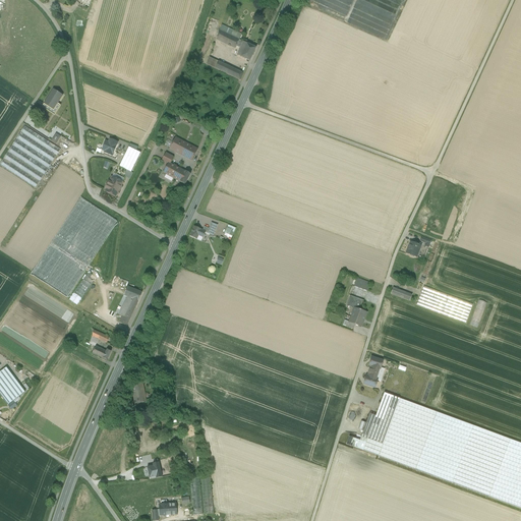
[(223,25),(220,32),(239,41),(242,34),(223,25)]
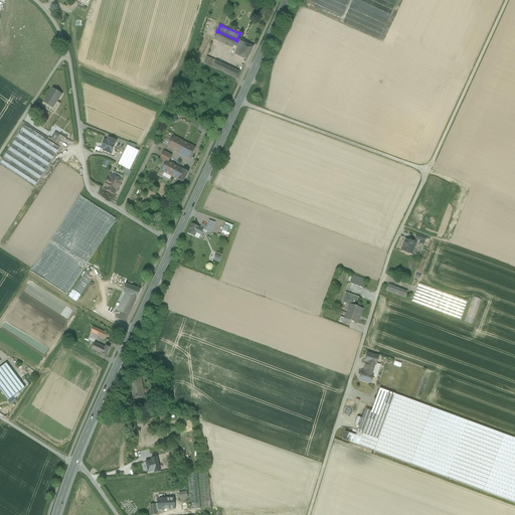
[(233,46),(236,40),(217,31),(213,40),(232,48),(233,46)]
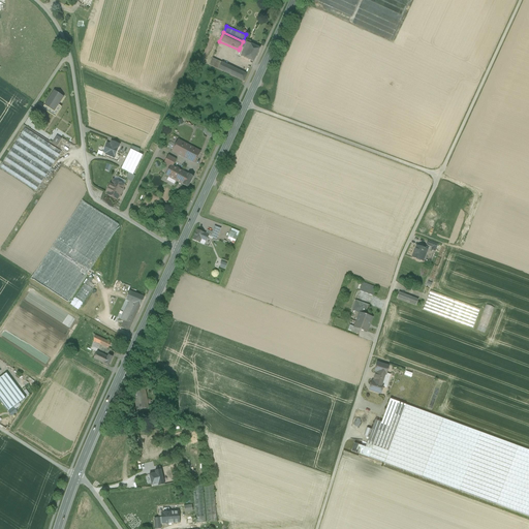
[(244,50),(241,57),(253,62),(260,49),(247,43),(244,50)]
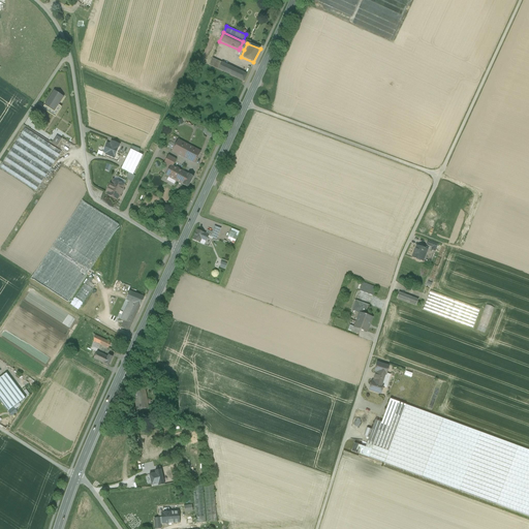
[(222,63),(213,59),(210,66),(219,70),(222,63)]
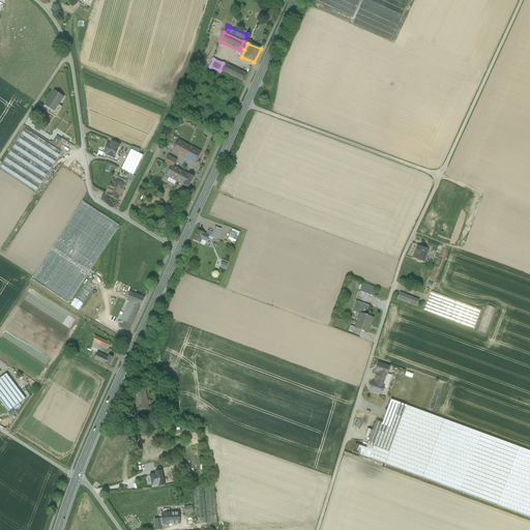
[(247,76),(223,63),(219,70),(244,83),(247,76)]
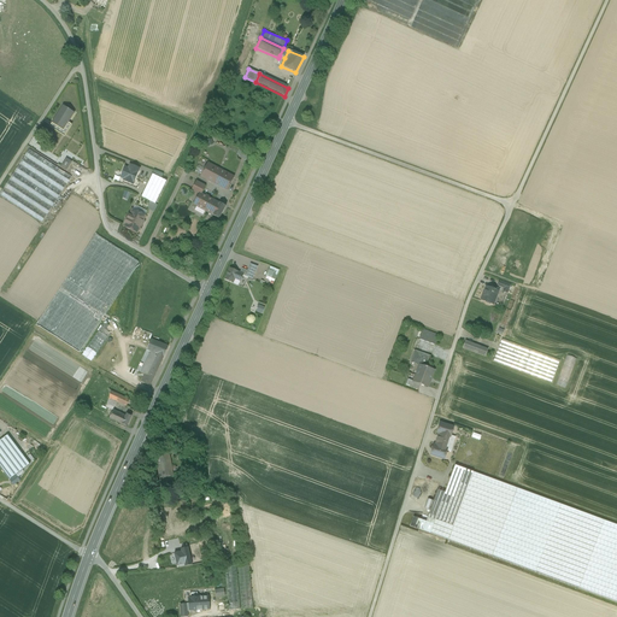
[(75,113),(63,106),(52,123),(63,130),(75,113)]
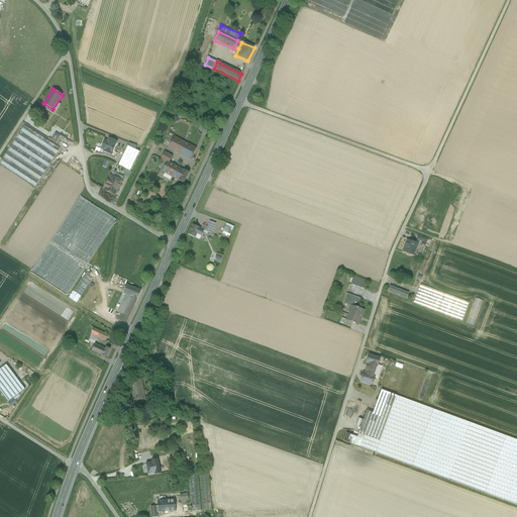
[(28,103),(22,99),(24,95),(22,93),(14,105),(16,107),(18,103),(25,107),(28,103)]
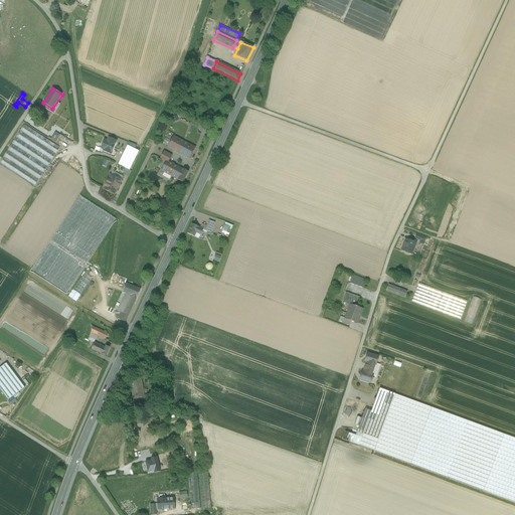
[(55,145),(24,125),(0,161),(0,163),(34,186),(56,154),(51,151),(55,145)]
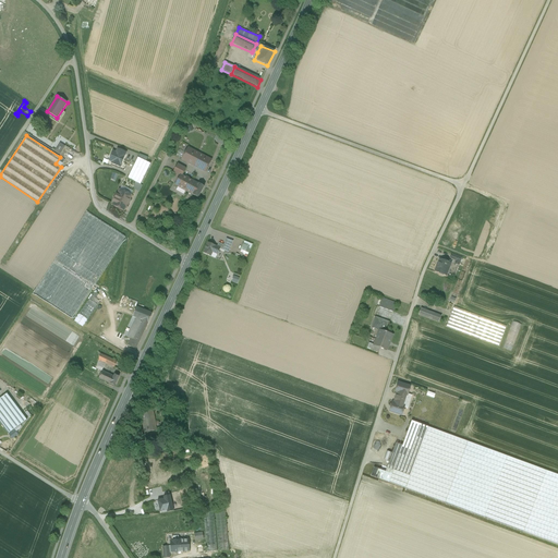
[(219,138),(215,147),(222,150),(227,142),(219,138)]
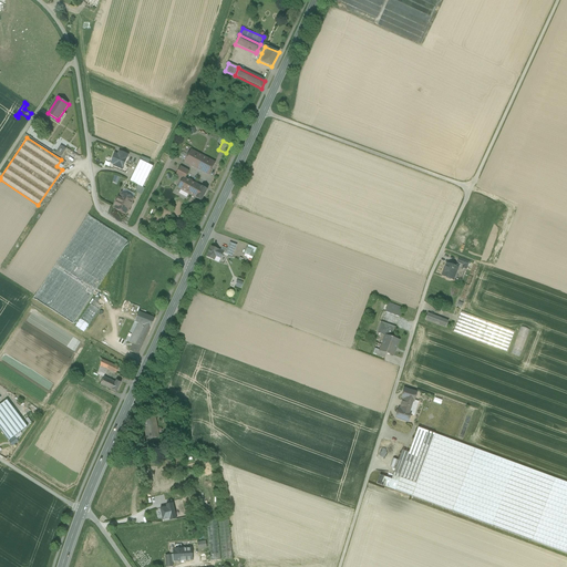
[(66,150),(61,145),(55,154),(61,157),(66,150)]
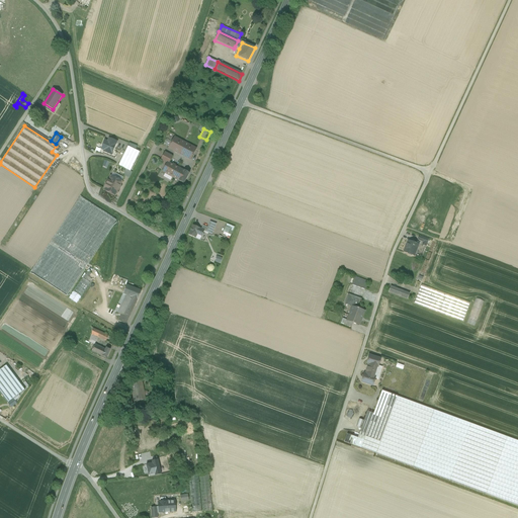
[(174,138),(169,135),(167,140),(164,146),(169,148),(174,138)]
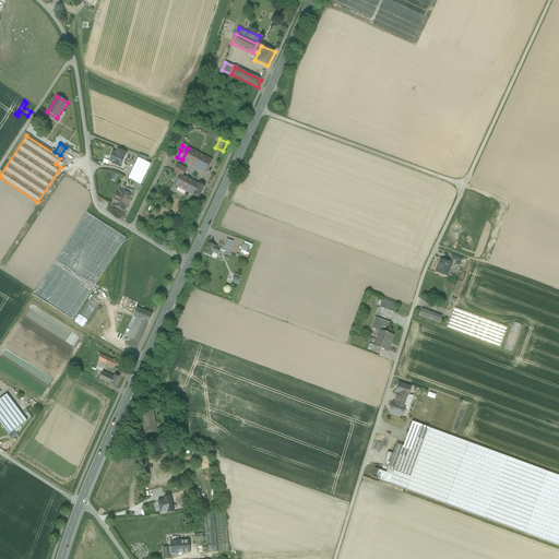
[(205,157),(188,149),(182,159),(200,169),(205,157)]
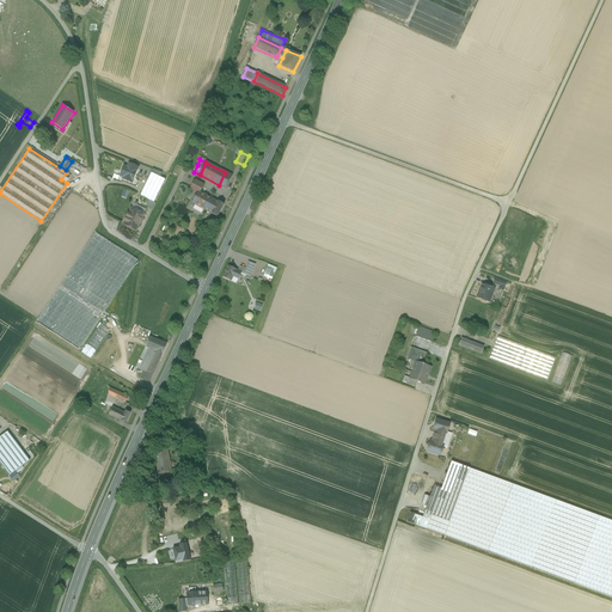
[(139,167),(132,164),(129,169),(124,166),(120,177),(123,178),(122,179),(132,184),(139,167)]
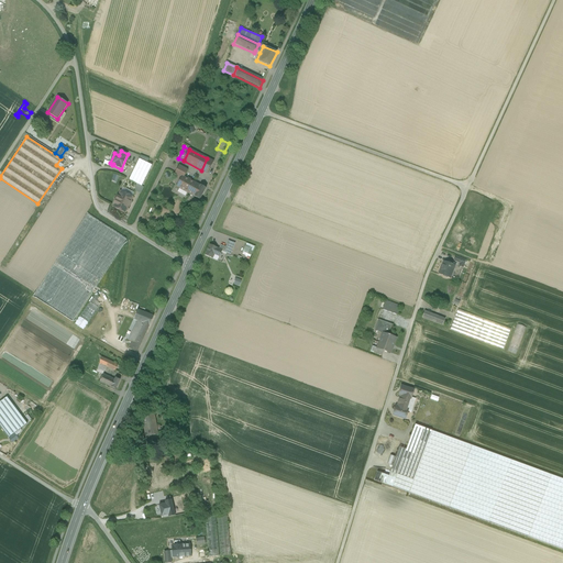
[(61,158),(56,165),(62,168),(65,162),(61,158)]
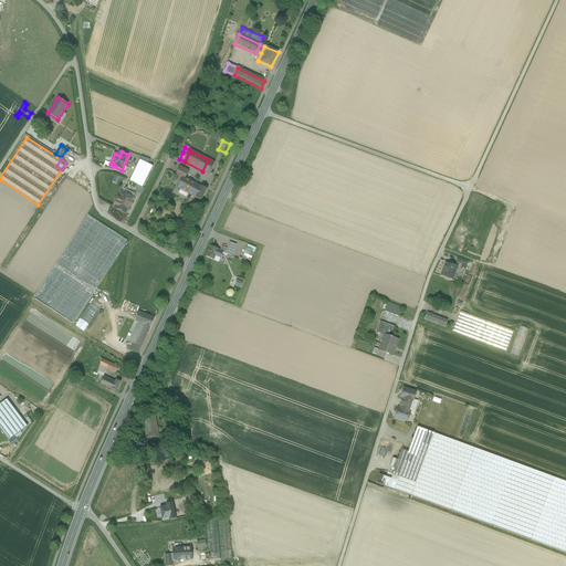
[(215,163),(208,159),(202,171),(209,175),(215,163)]
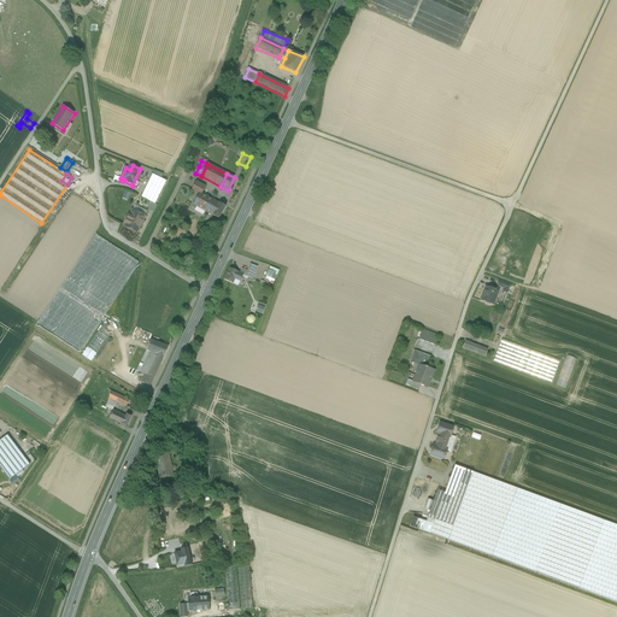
[(166,182),(152,175),(141,198),(156,205),(166,182)]
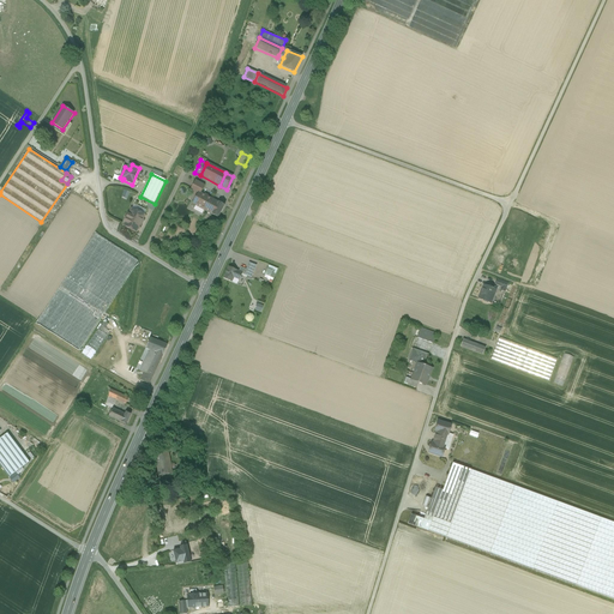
[(204,187),(196,184),(193,190),(198,192),(200,193),(204,187)]
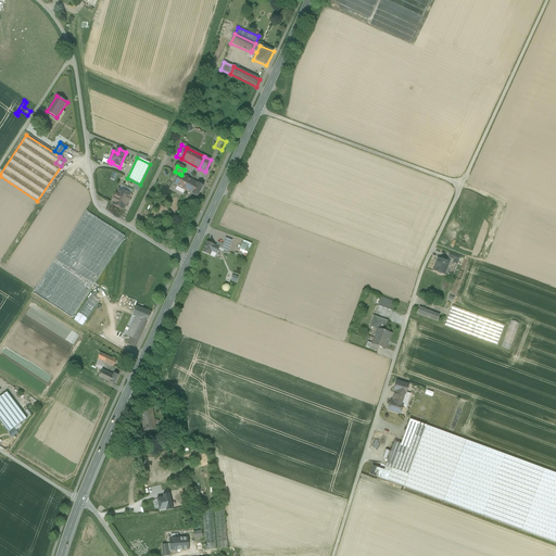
[(175,172),(169,181),(175,185),(179,174),(175,172)]
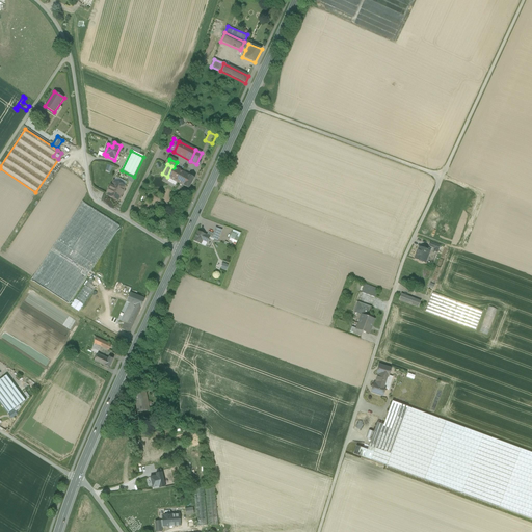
[(174,167),(171,166),(167,177),(184,185),(189,176),(174,167)]
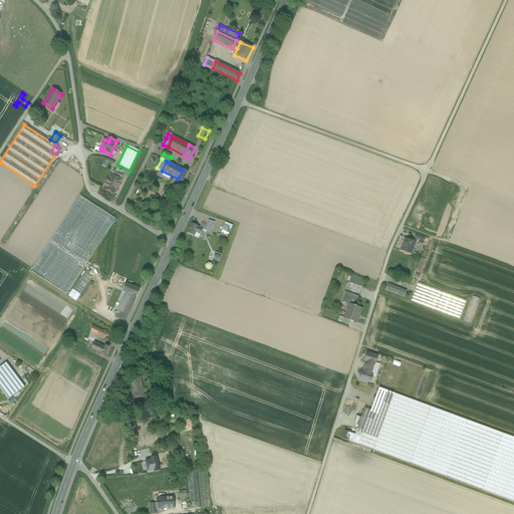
[(178,179),(178,181),(183,183),(189,172),(184,169),(183,170),(178,179)]
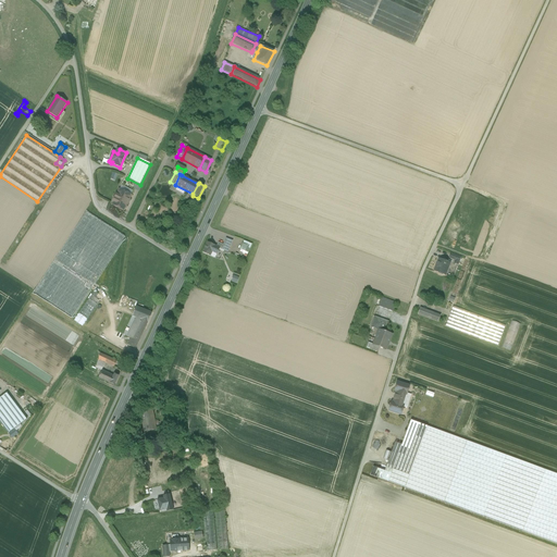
[(131,195),(119,189),(116,195),(114,198),(113,201),(113,200),(112,201),(114,202),(113,205),(124,210),(127,203),(128,203),(130,201),(130,200),(128,199),(131,195)]
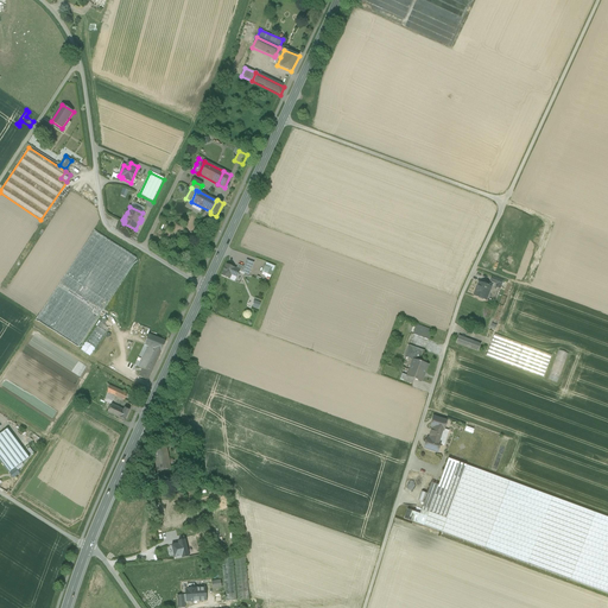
[(94,232),(37,320),(78,347),(135,259),(94,232)]
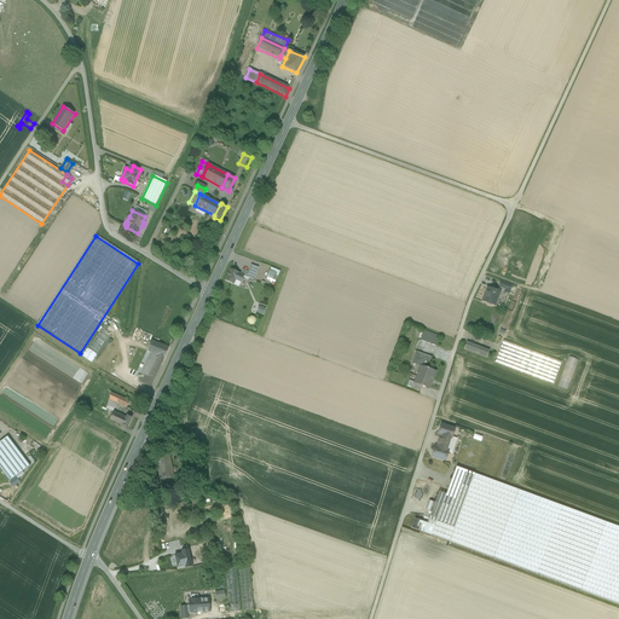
[(259,268),(252,265),(248,272),(255,276),(259,268)]
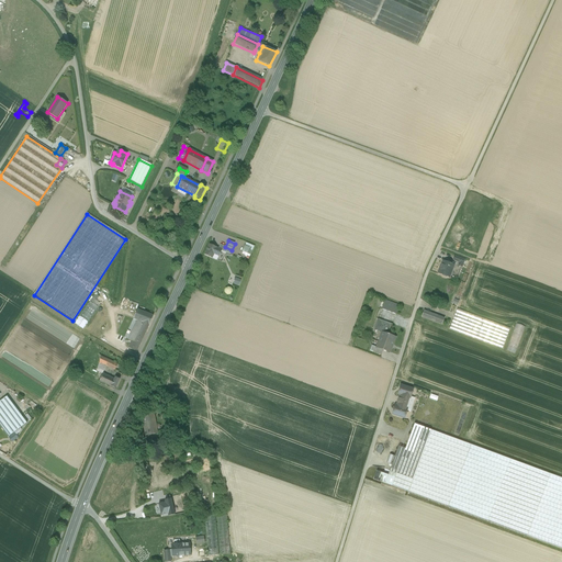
[(242,251),(250,255),(254,246),(245,243),(242,251)]
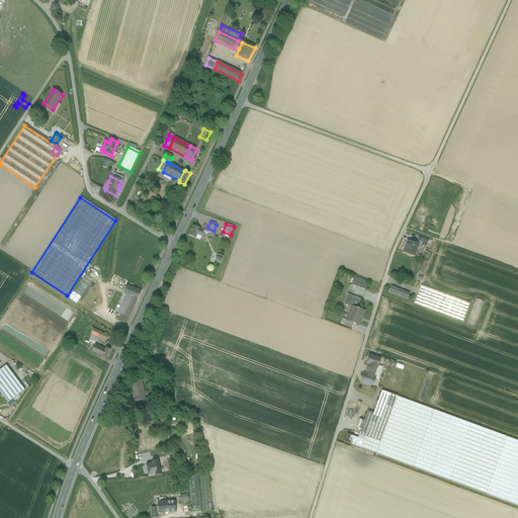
[(199,229),(193,226),(189,235),(200,240),(203,231),(204,231),(201,230),(199,229)]
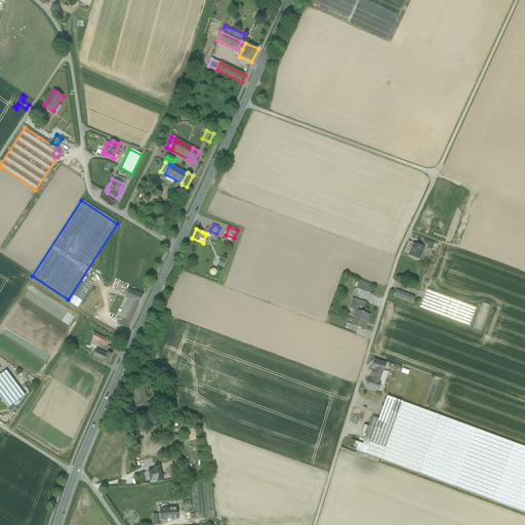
[(216,234),(210,231),(206,229),(204,233),(207,234),(206,234),(214,238),(216,234)]
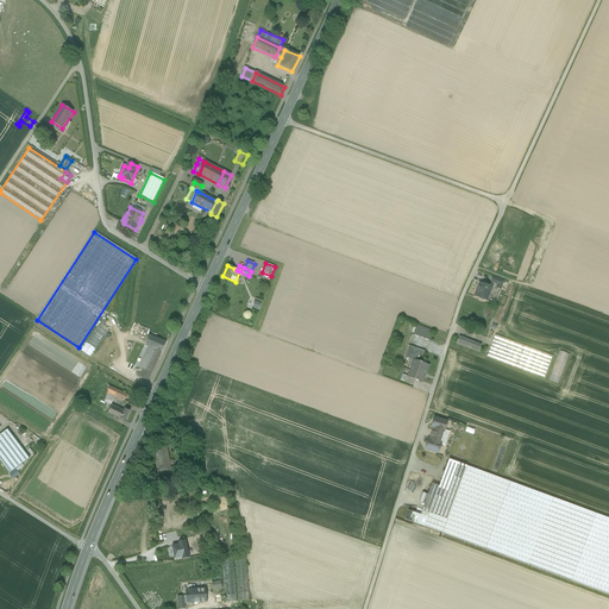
[(503,282),(493,278),(491,282),(497,284),(496,288),(501,289),(503,282)]
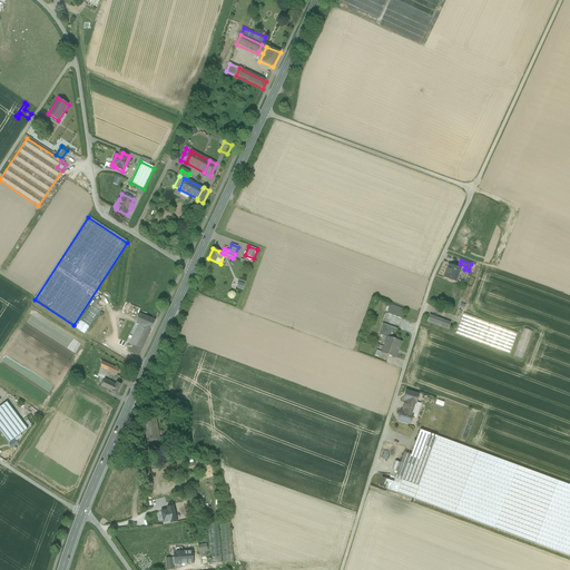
[(460,269),(450,265),(446,273),(444,277),(449,278),(449,279),(452,282),(453,281),(455,282),(460,269)]
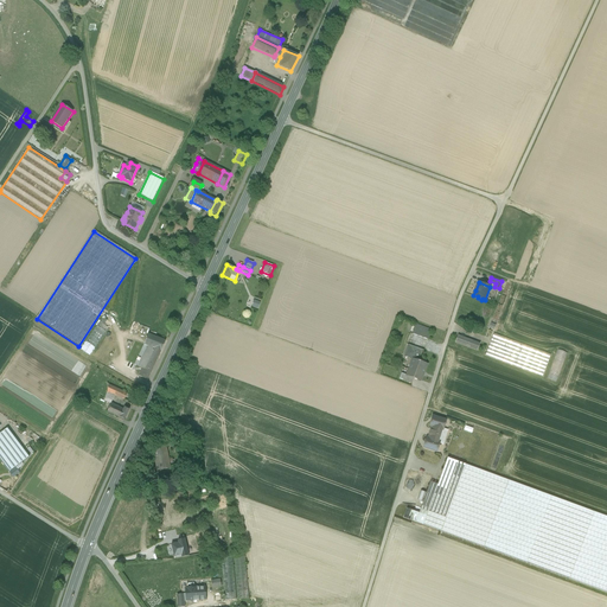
[(102,317),(97,325),(106,331),(108,327),(103,325),(107,320),(106,319),(106,318),(104,318),(102,317)]
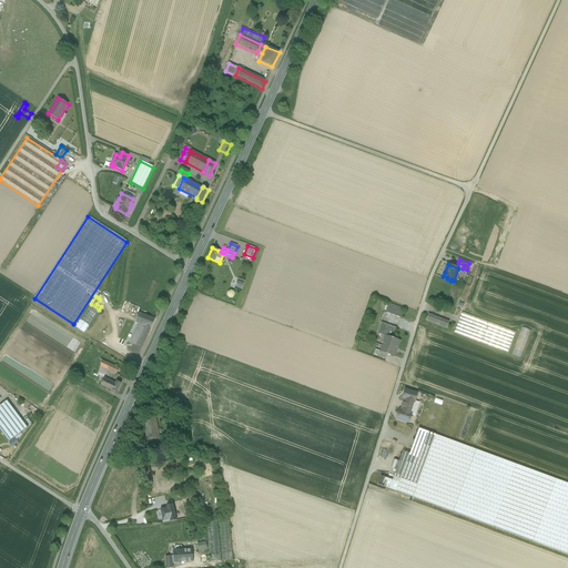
[(91,304),(74,326),(83,332),(99,310),(91,304)]
